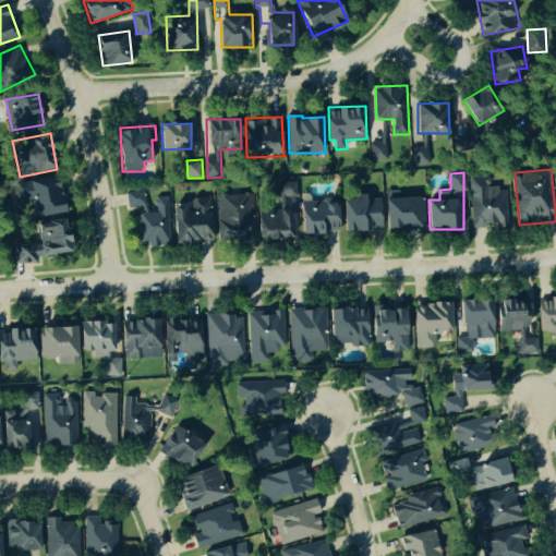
[(470,176),(475,228),(492,226),(492,227),(508,226),(506,205),(495,207),(492,173),(470,176)]
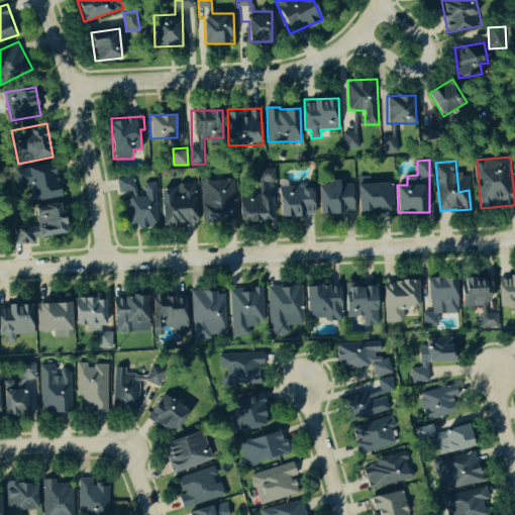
[(61,197),(56,164),(16,169),(19,186),(29,185),(31,201),(61,197)]
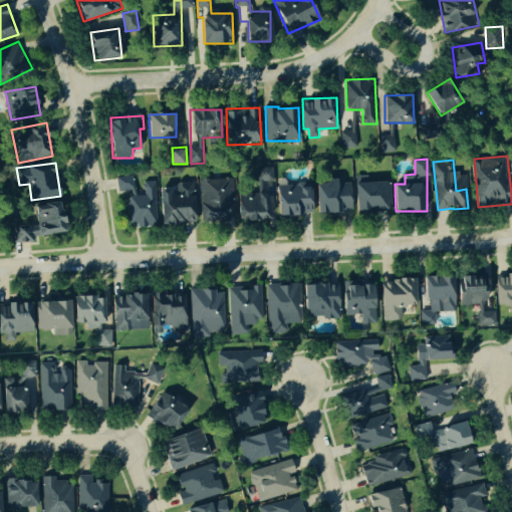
[(273,220),(270,167),(257,168),(258,193),(239,194),(240,221),(273,220)]
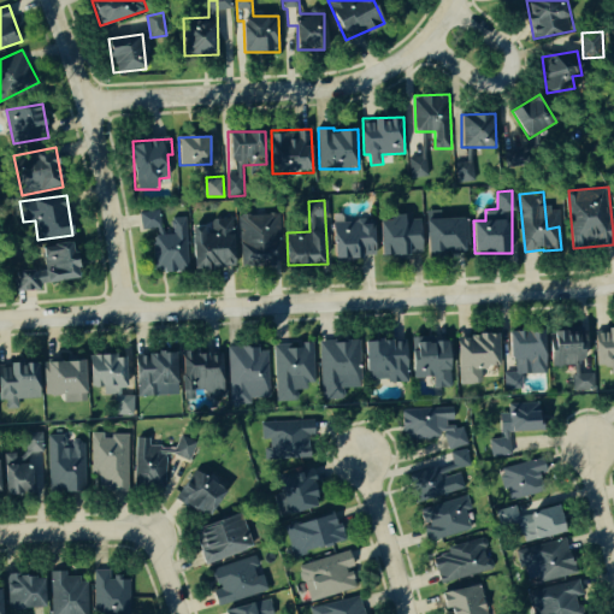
[(163,226),(160,210),(140,212),(142,229),(163,226)]
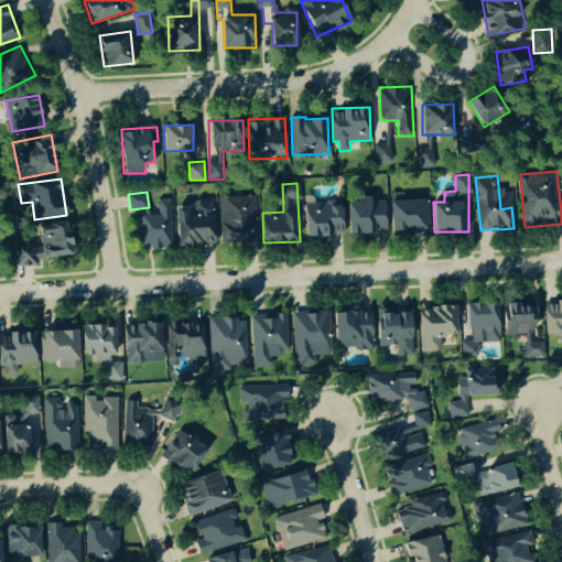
[(427,200),(406,200),(406,192),(390,192),(391,234),(428,233),(427,200)]
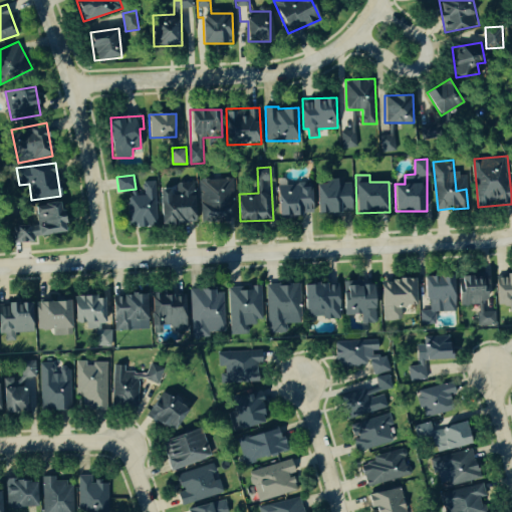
[(201,221),(235,221),(235,179),(201,179),(201,221)]
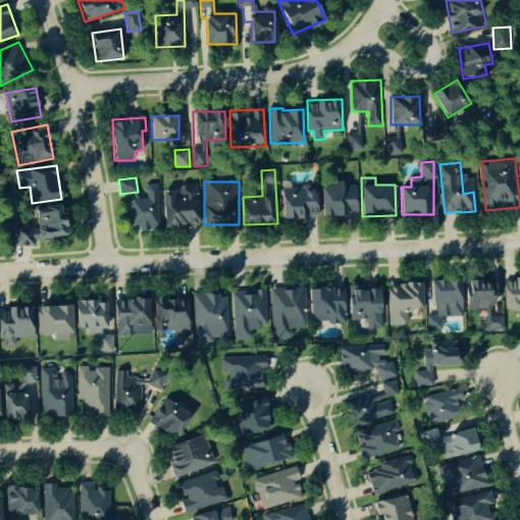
[(160,229),(159,184),(145,184),(145,198),(131,199),(132,230),(160,229)]
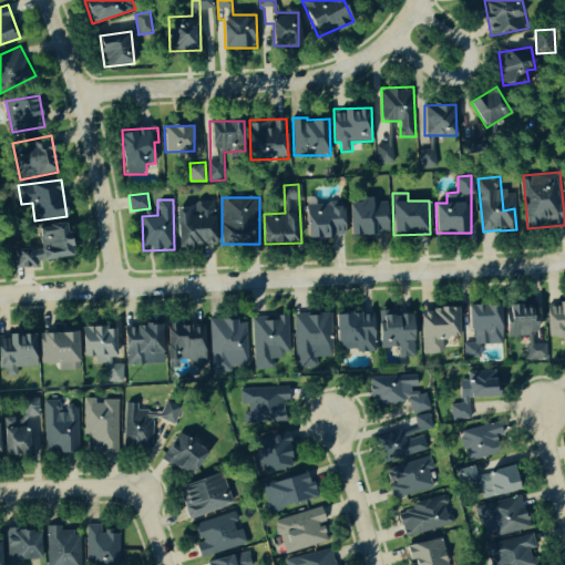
[(350,235),(389,234),(388,199),(349,201),(350,235)]
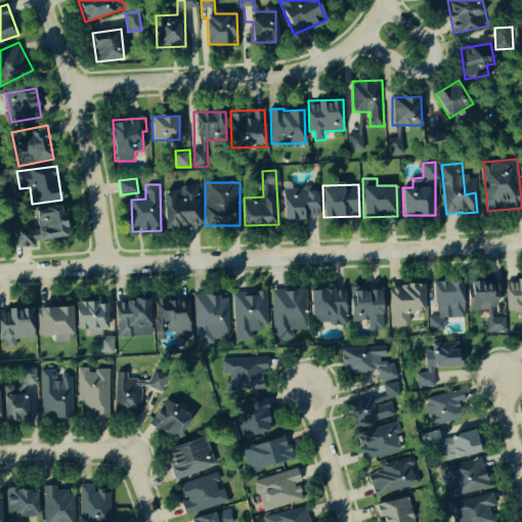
[(165,229),(201,227),(199,185),(182,186),(182,199),(174,199),(174,192),(164,193),(165,229)]
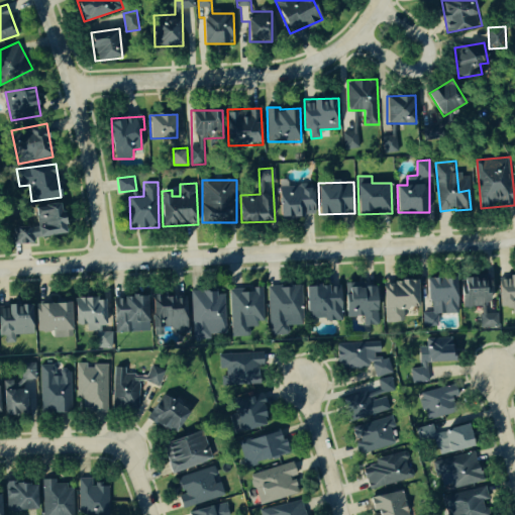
[(280,186),(280,216),(315,216),(314,185),(280,186)]
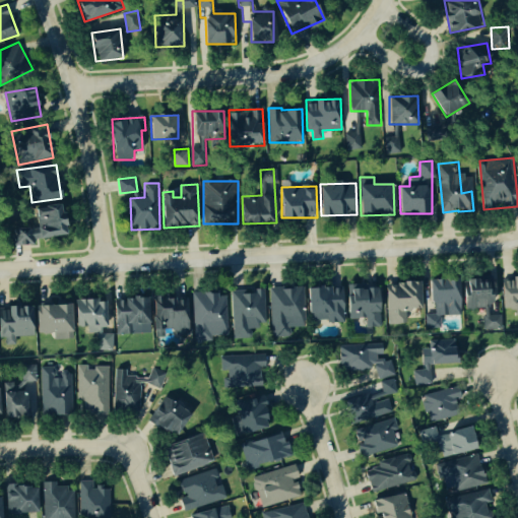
[(67,235),(62,203),(29,208),(31,224),(13,228),(16,246),(36,243),(36,240),(67,235)]
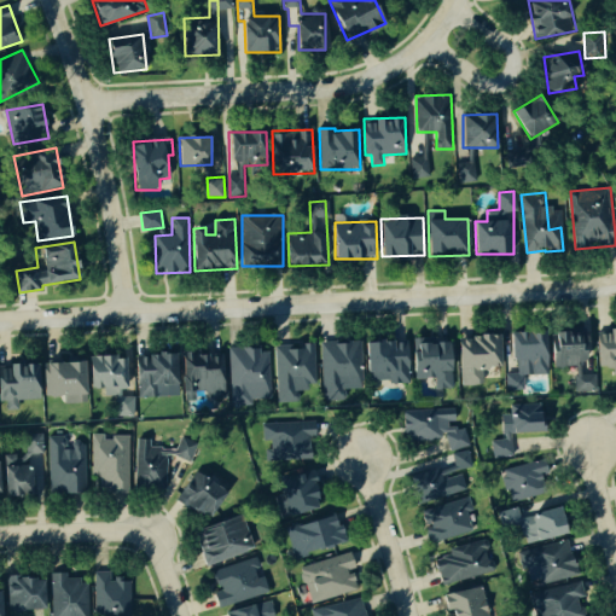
[(587,365),(586,330),(552,330),(553,366),(587,365)]
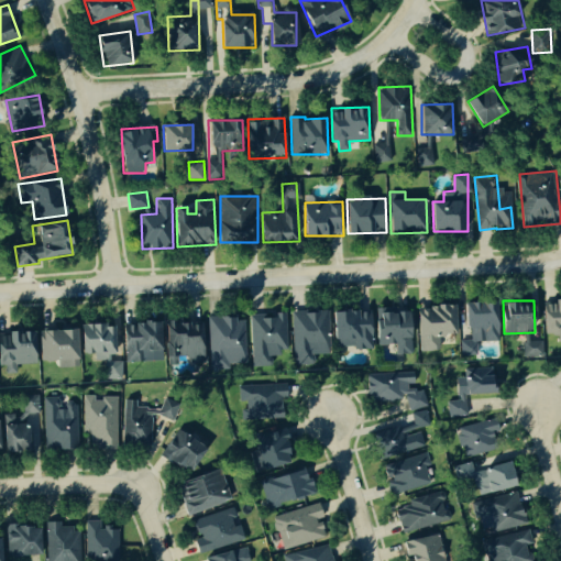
[(560,300),(545,301),(546,334),(559,334),(560,342),(560,300)]
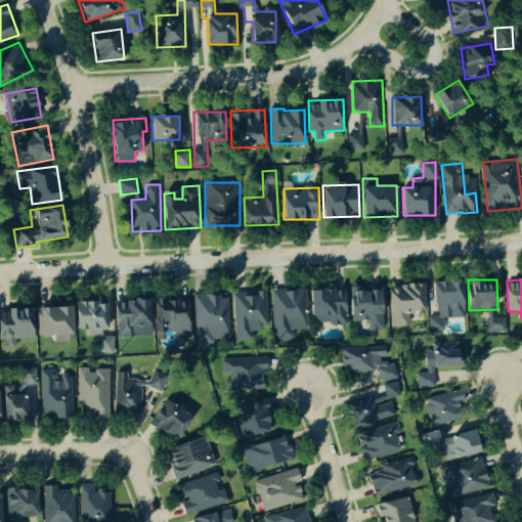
[(444,318),(466,317),(464,283),(442,285),(442,281),(433,283),(434,305),(439,305),(440,316),(430,316),(430,331),(445,330),(444,318)]
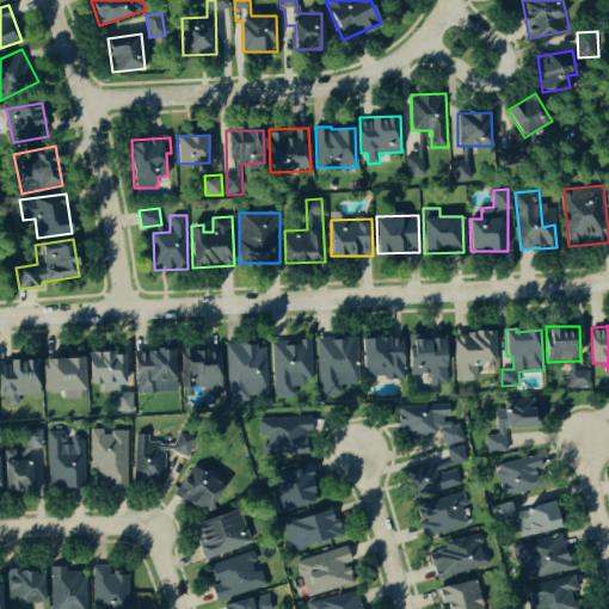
[(454,333),(456,381),(479,380),(478,364),(497,363),(496,332),(454,333)]
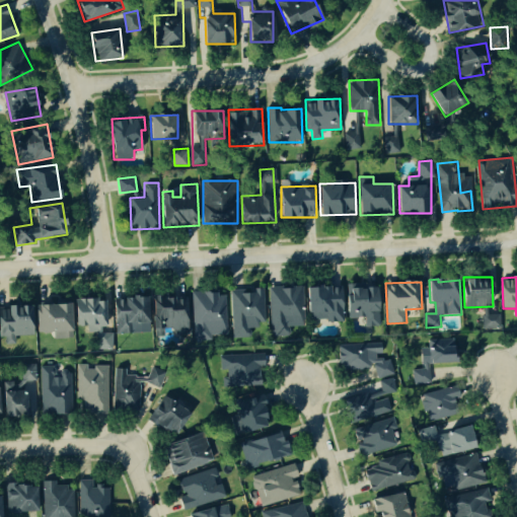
[(347,286),(349,318),(365,317),(366,326),(380,325),(378,284),(347,286)]
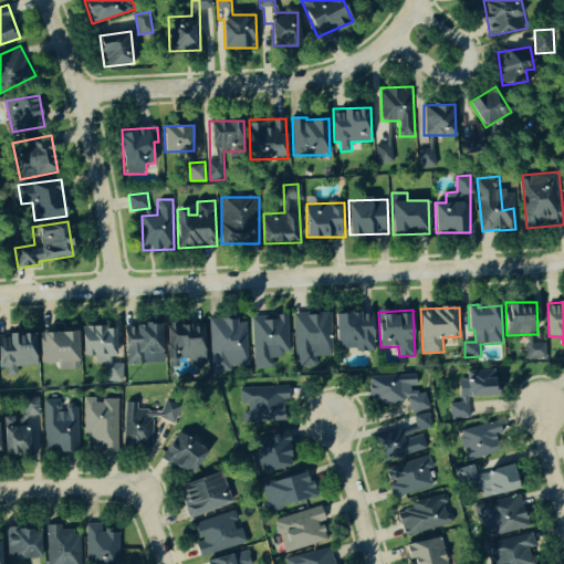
[(294,313),(296,366),(317,365),(316,356),(333,355),(331,312),(294,313)]
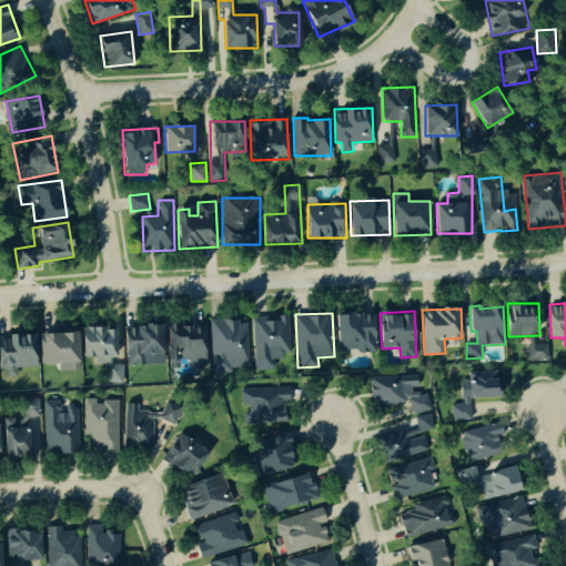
[(337,351),(376,350),(375,314),(336,315),(337,351)]
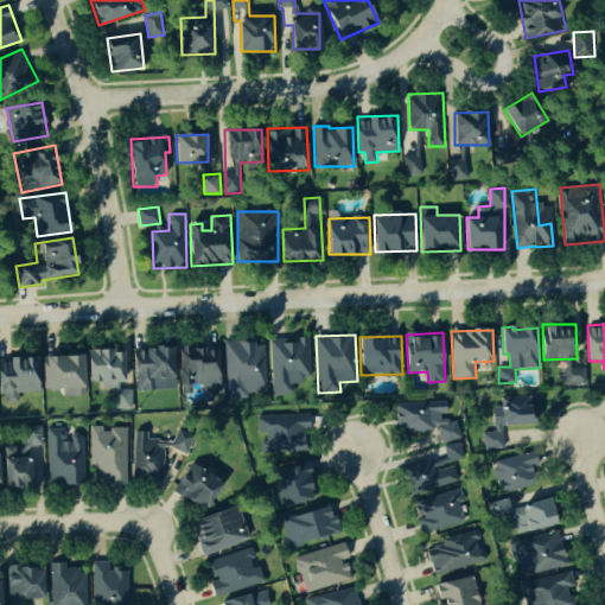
[(312,381),(310,338),(271,339),(273,395),(292,394),(292,381),(312,381)]
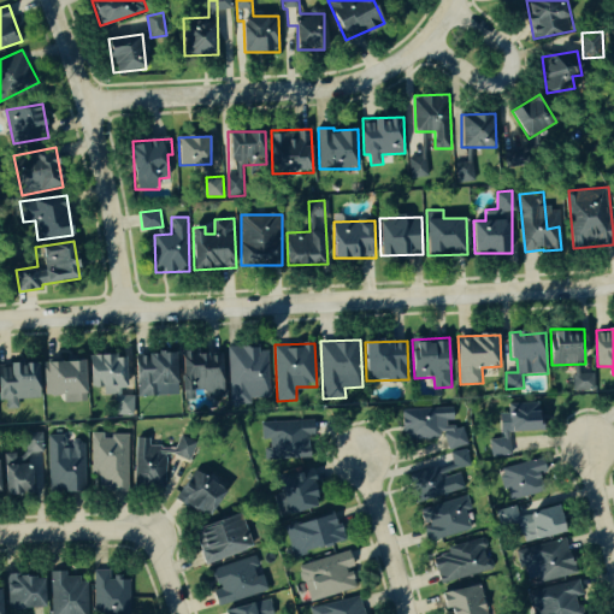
[(231,403),(254,403),(254,396),(271,396),(271,347),(231,348),(231,403)]
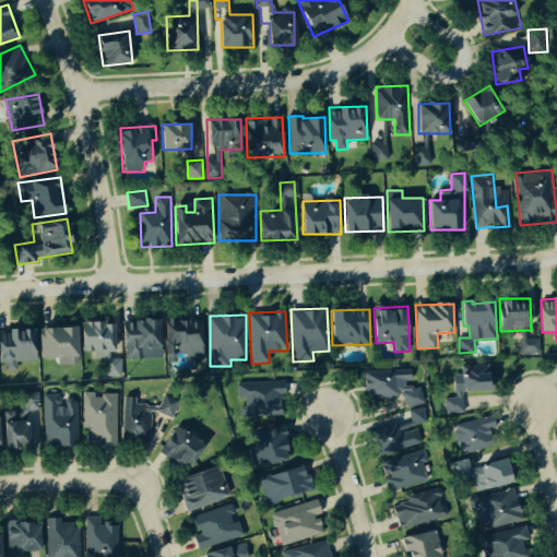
[(123,321),(125,359),(162,358),(161,319),(123,321)]
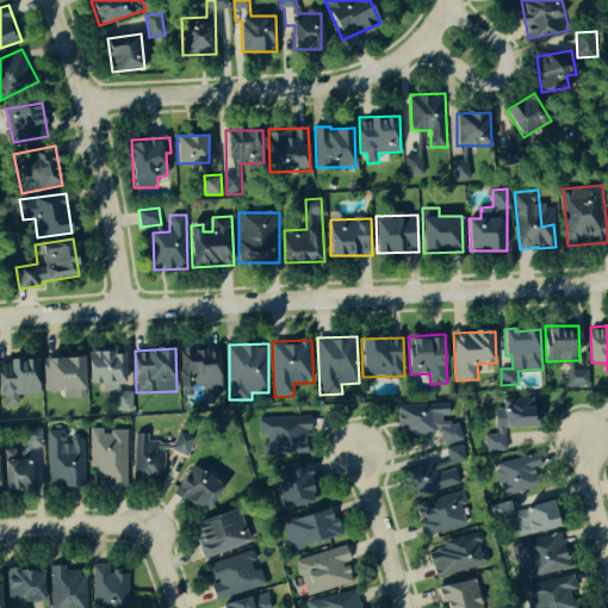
[(223,394),(221,348),(180,351),(181,388),(206,386),(206,395),(223,394)]
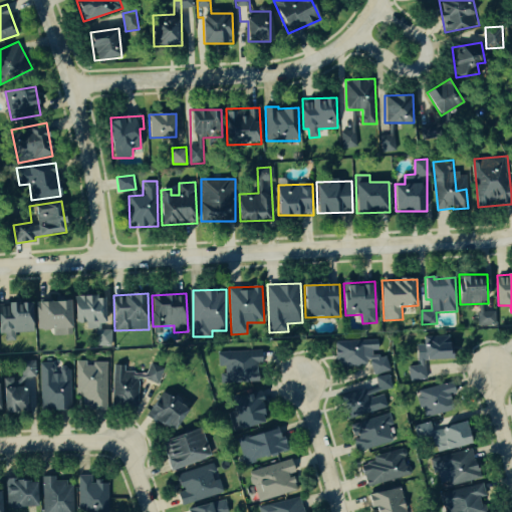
[(69,296),(55,296),(56,301),(38,302),(38,330),(54,329),(54,335),(70,334),(69,296)]
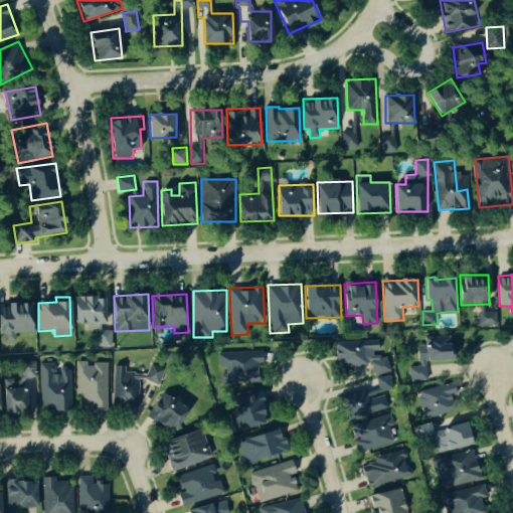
[(107,324),(106,297),(75,298),(76,324),(88,323),(88,330),(99,330),(99,324),(107,324)]
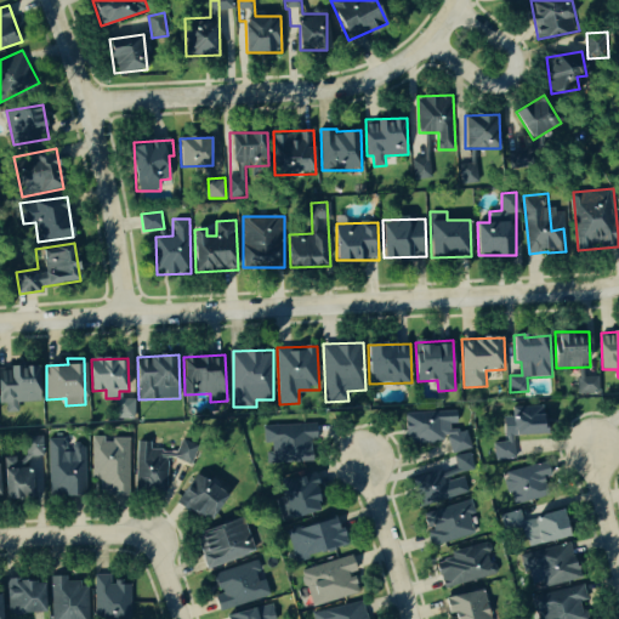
[(40,401),(39,367),(0,368),(0,402),(6,403),(7,412),(20,410),(20,402),(40,401)]
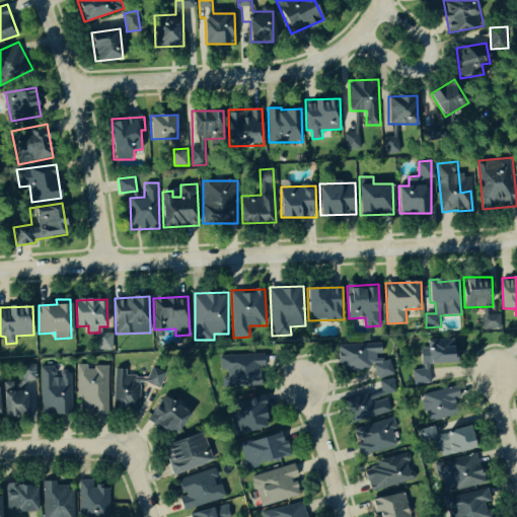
[(484,314),(484,327),(502,327),(502,313),(484,314)]
